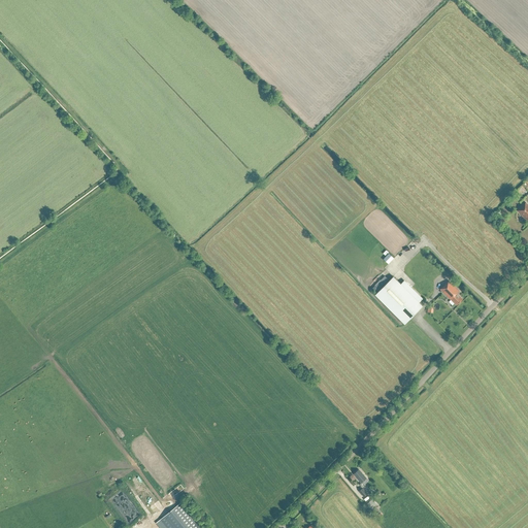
[(527,204),(525,202),(523,205),(523,204),(517,210),(527,221),(527,220),(527,204)]
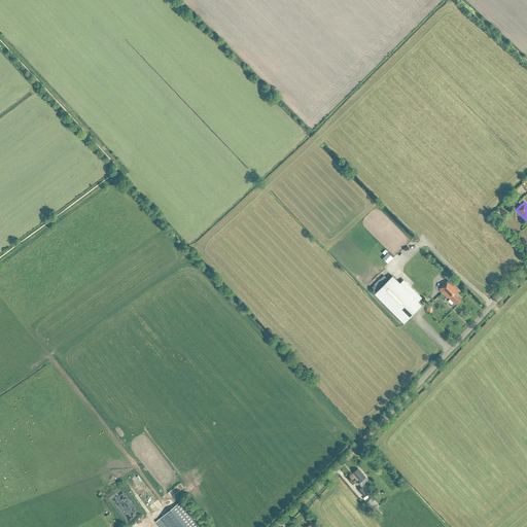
[(383,257),(388,262),(394,256),(389,252),(383,257)]
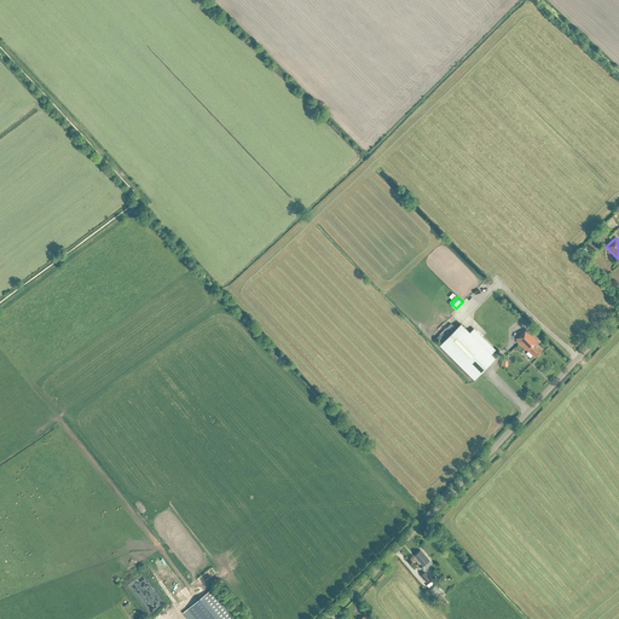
[(482,337),(478,341),(461,324),(456,329),(451,323),(437,339),(441,343),(439,346),(474,380),(496,359),(491,354),(496,351),(482,337)]
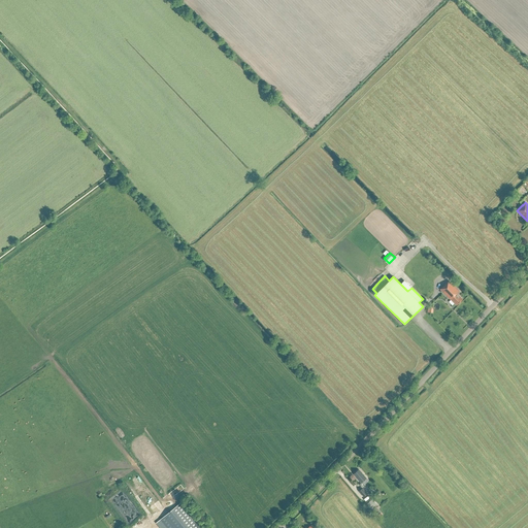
[(463,299),(457,293),(459,291),(449,281),(440,289),(457,305),(463,299)]
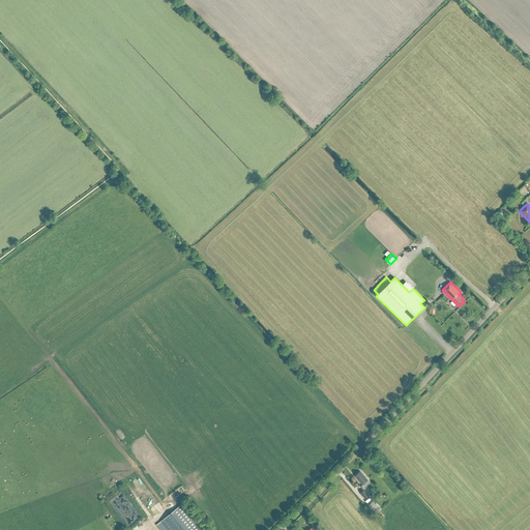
[(365,487),(370,483),(367,480),(360,471),(356,475),(359,478),(358,479),(362,484),(363,483),(365,487)]
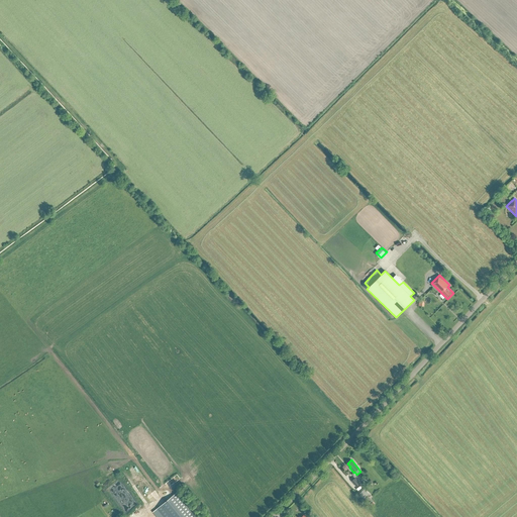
[(351,481),(356,487),(359,484),(354,478),(351,481)]
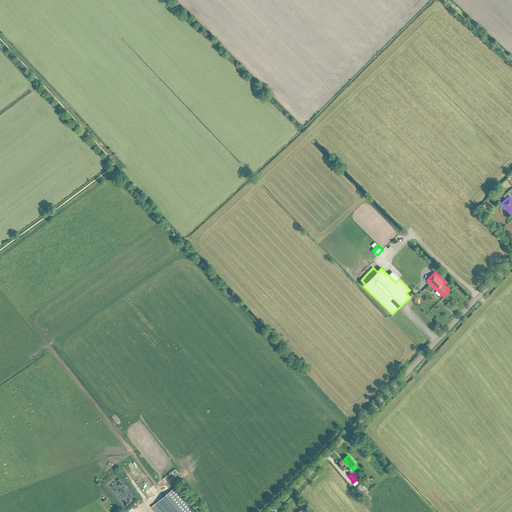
[(365,489),(360,483),(354,488),(359,494),(365,489)]
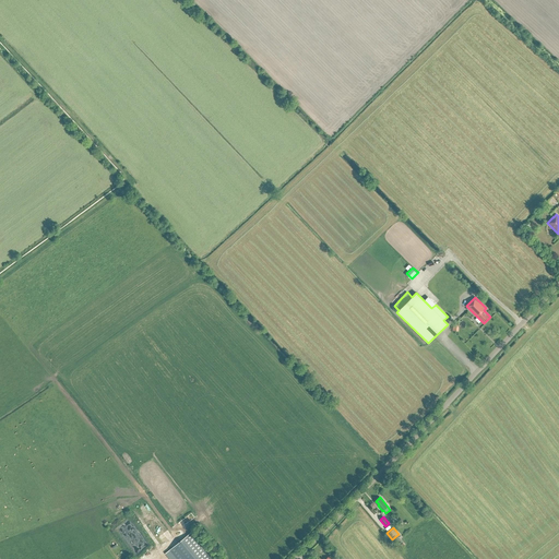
[(177,558),(212,558),(213,558),(191,532),(169,549),(177,558)]
